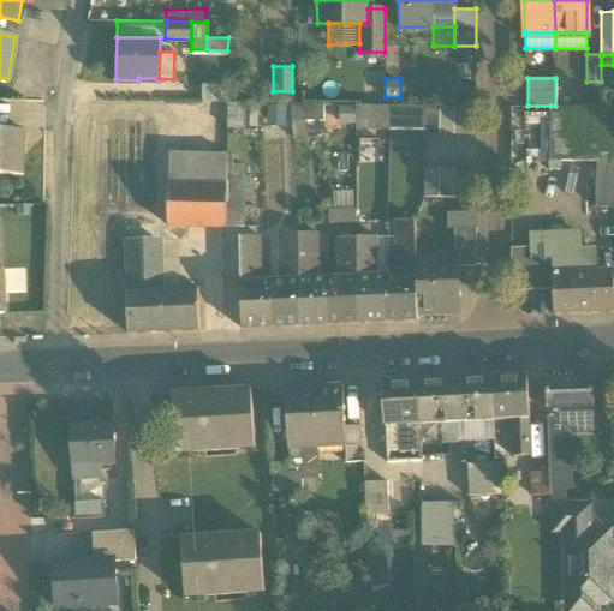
[(201,101),(227,101),(227,84),(201,84),(201,101)]
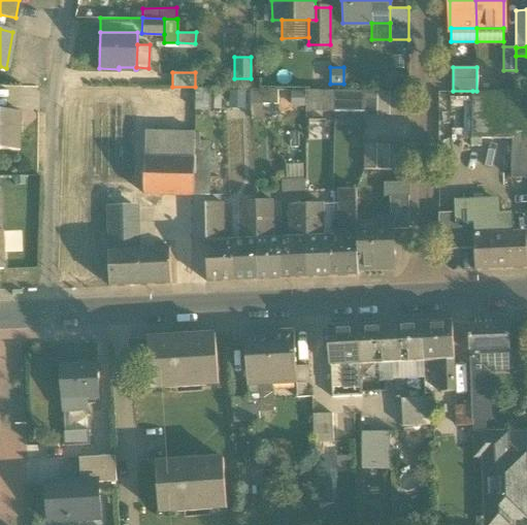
[(209,108),(209,107),(209,87),(195,87),(195,108),(209,108)]
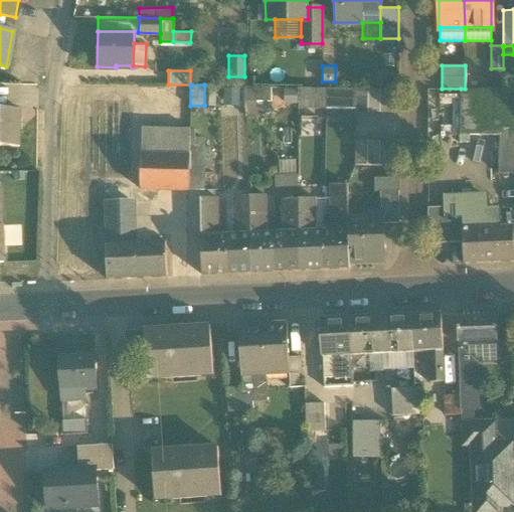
[(214,84),(204,84),(204,105),(214,105),(214,84)]
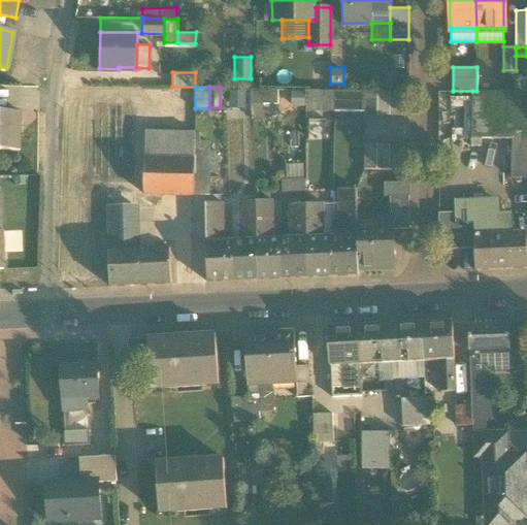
[(276,89),(250,89),(250,103),(261,103),(277,103),(276,89)]
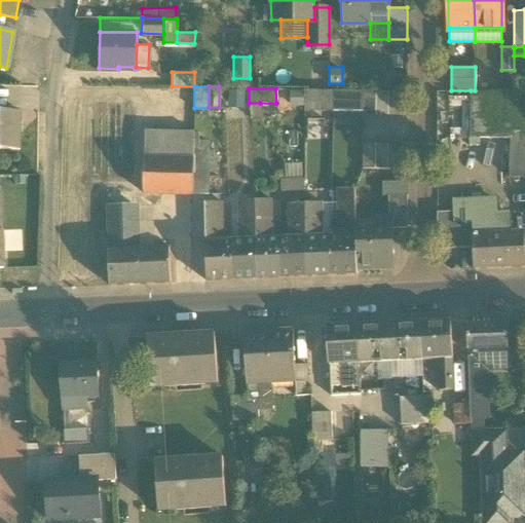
[(303,109),(332,110),(332,89),(303,88),(303,89),(303,103),(303,109)]
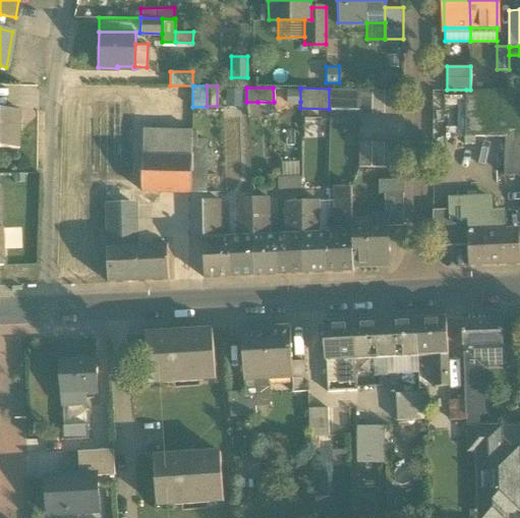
[(329,88),(329,89),(329,109),(358,109),(359,88),(329,88)]
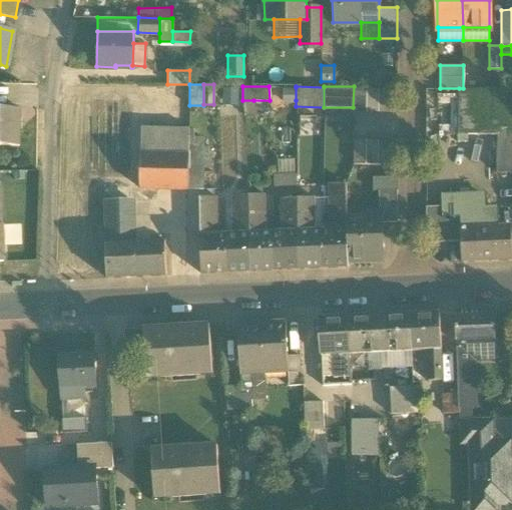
[(353,110),(365,111),(366,87),(354,86),(353,107),(353,110)]
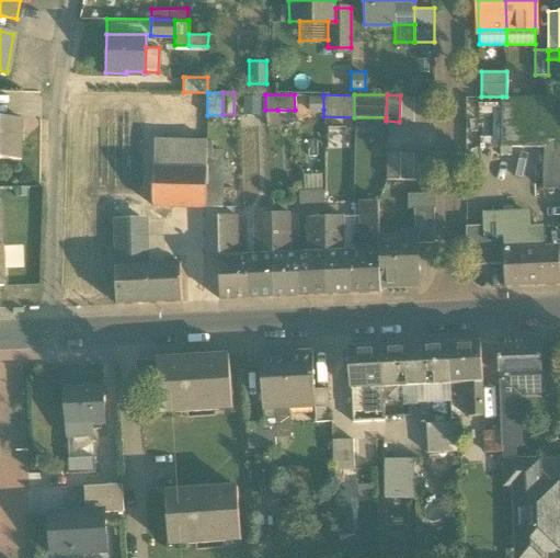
[(308,95),(308,110),(323,110),(323,95),(308,95)]
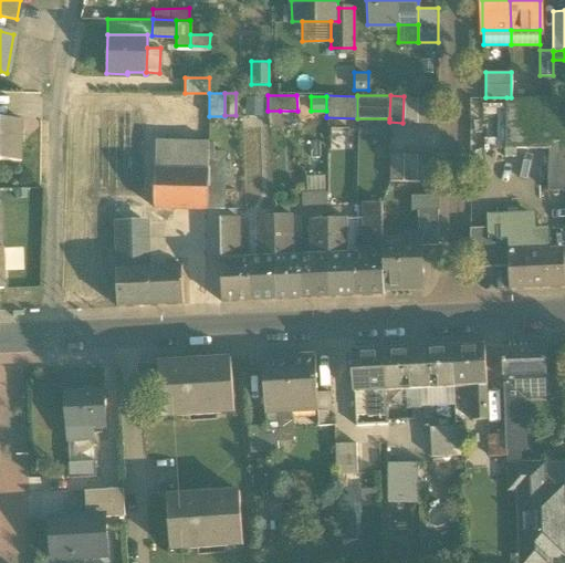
[(417,96),(404,96),(403,123),(416,123),(417,96)]
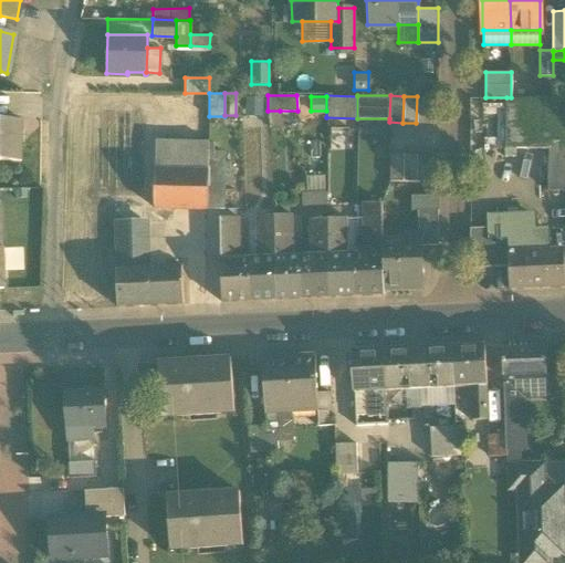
[(417,96),(416,123),(429,123),(430,96),(417,96)]
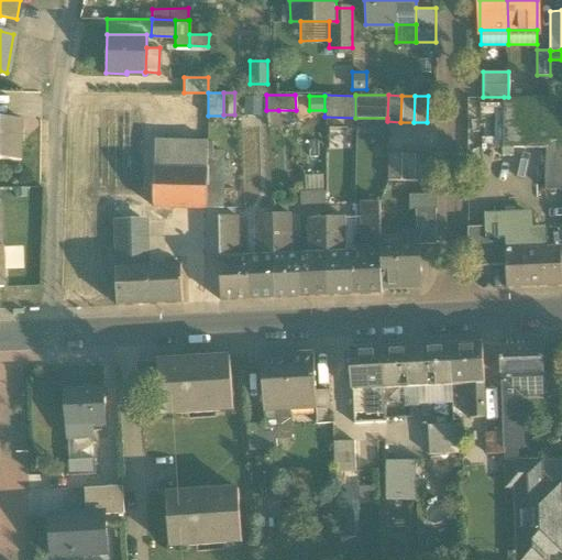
[(544,188),(561,188),(561,98),(508,97),(504,97),(504,131),(503,131),(503,145),(544,146),(544,188)]
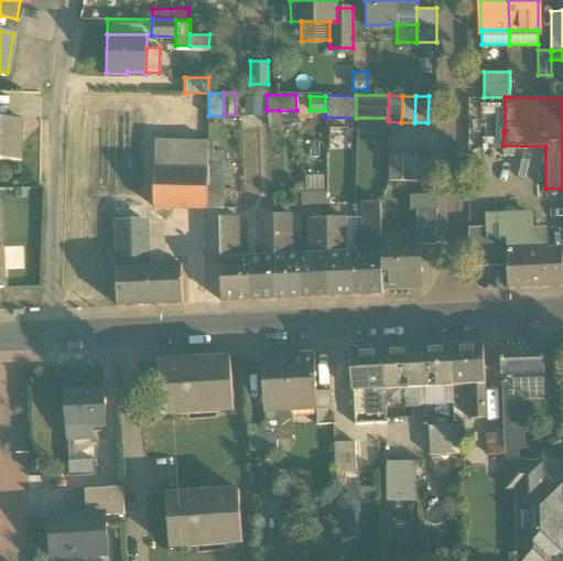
[(279,110),(267,110),(268,125),(279,125),(279,110)]
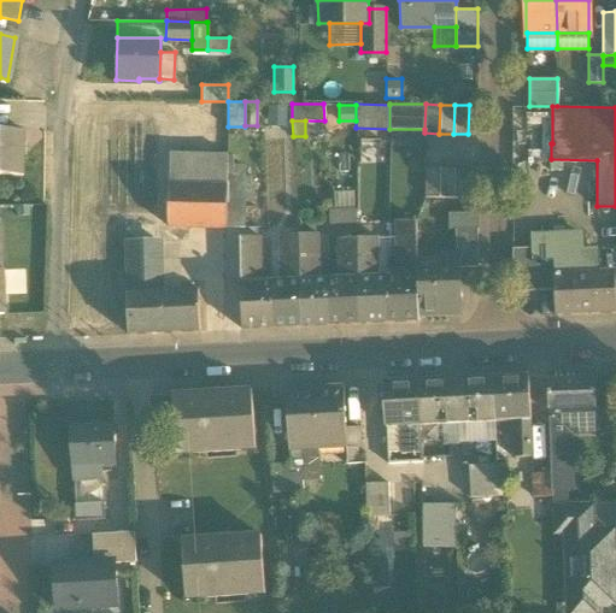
[(16,129),(0,129),(0,175),(15,176),(16,129)]
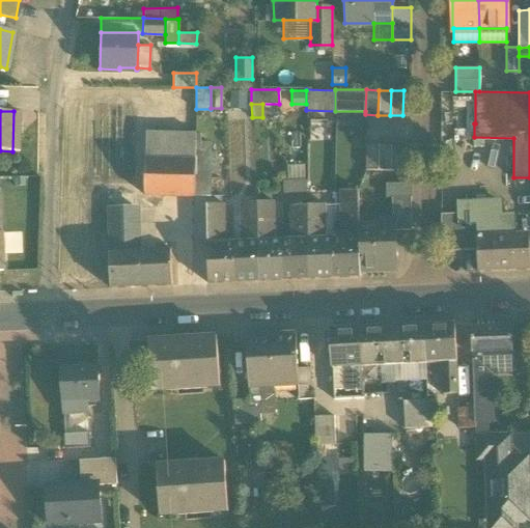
[(145,130),(144,159),(194,160),(195,141),(195,131),(145,130)]
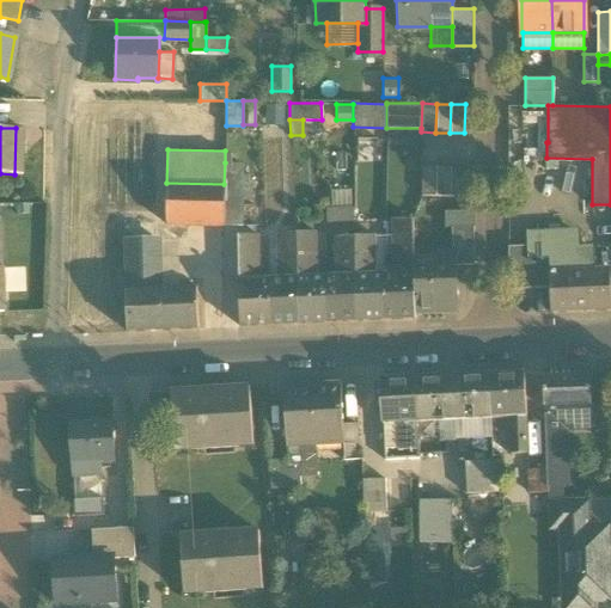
[(242,164),(225,163),(224,184),(224,225),(242,225),(242,186),(251,186),(251,176),(240,176),(242,164)]
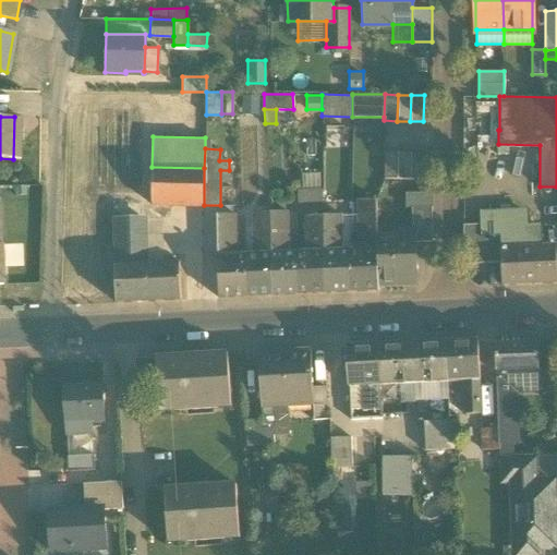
[(384,178),(397,178),(397,152),(384,152),(384,178)]
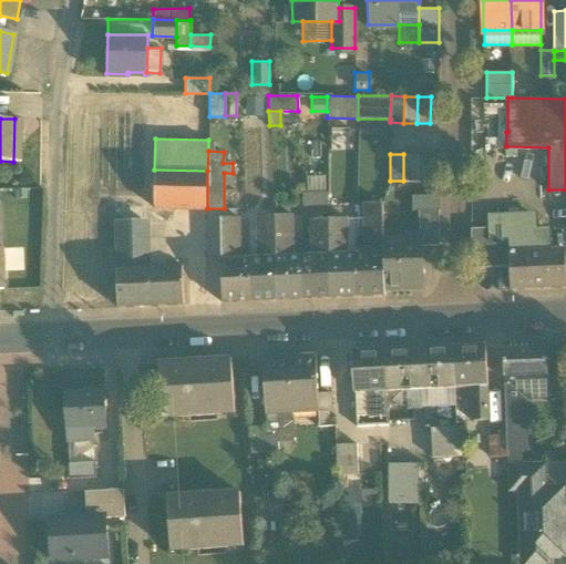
[(403,181),(417,181),(417,154),(403,154),(403,181)]
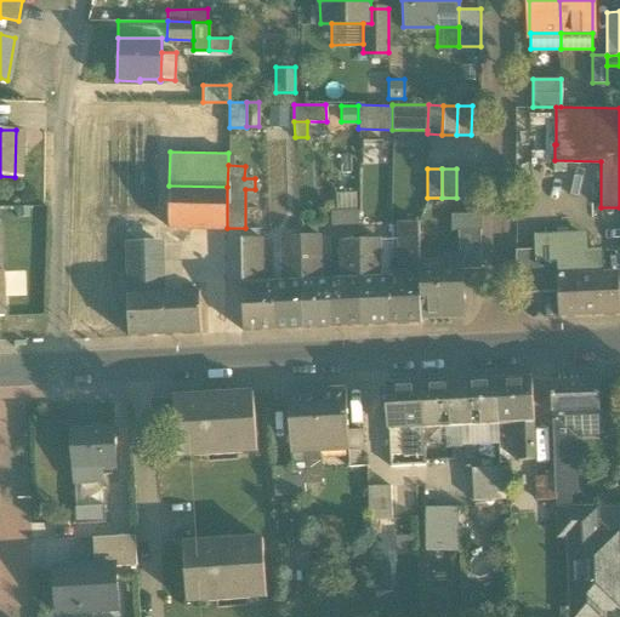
[(471,169),(456,169),(456,198),(471,198),(471,169)]
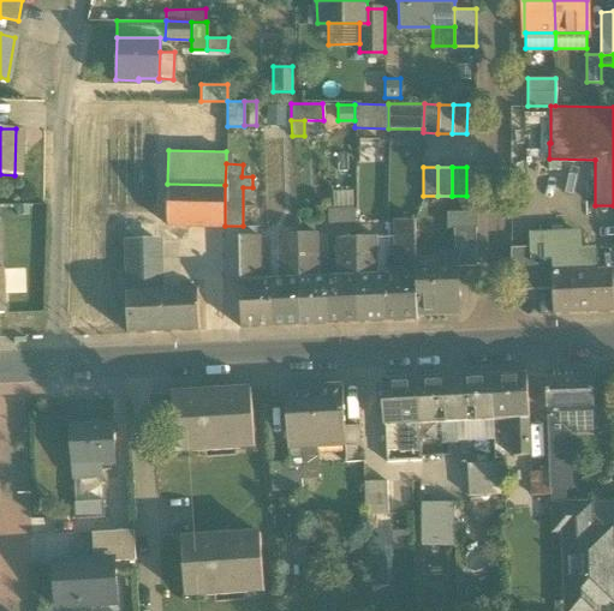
[(225,226),(225,185),(167,184),(166,225),(225,226)]
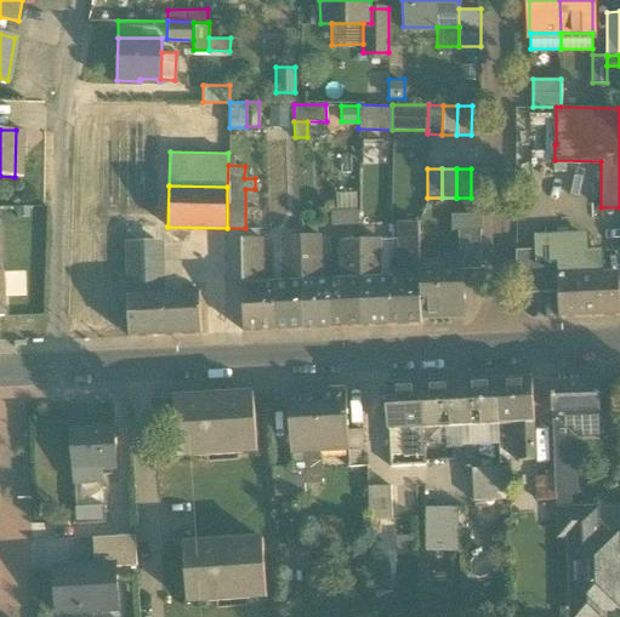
[(335,211),(357,210),(356,190),(335,192),(335,211)]
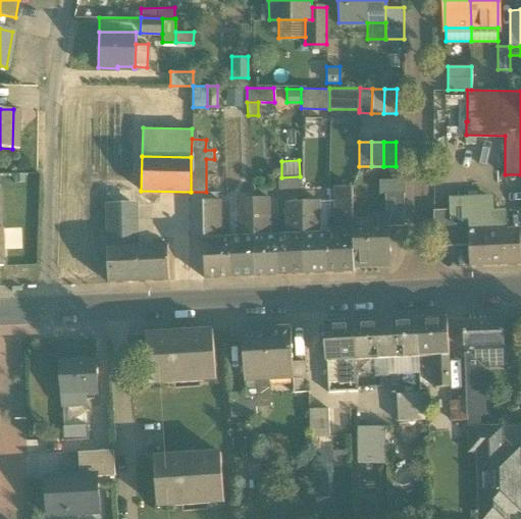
[(278,177),(278,188),(300,187),(300,176),(281,177),(278,177)]
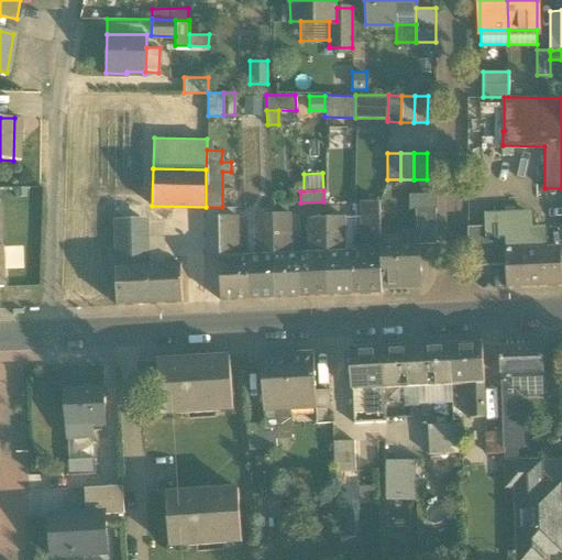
[(415,208),(434,207),(434,193),(408,193),(408,208),(415,208)]
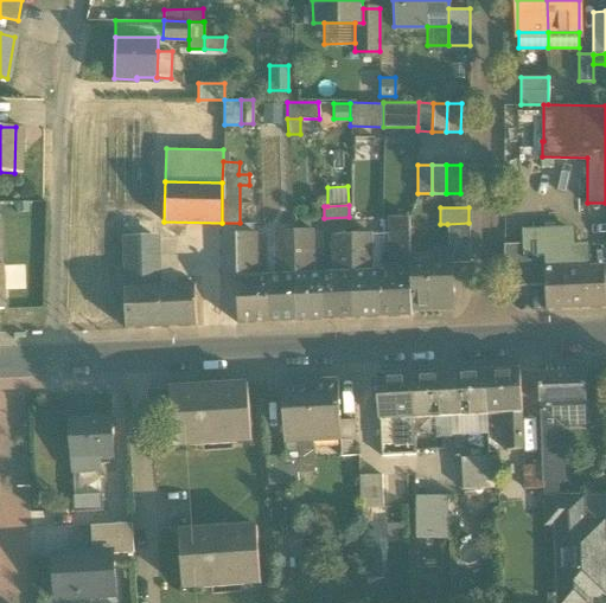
[(389,230),(409,231),(408,216),(388,216),(389,230)]
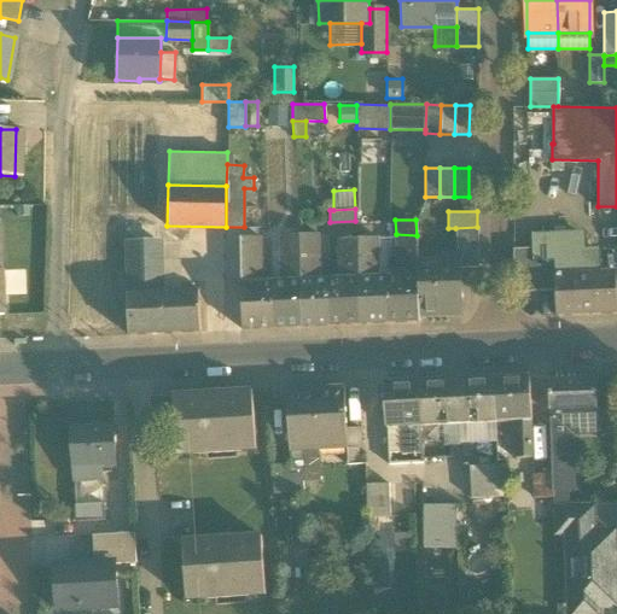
[(457,256),(458,267),(478,265),(477,227),(455,228),(455,256),(457,256)]
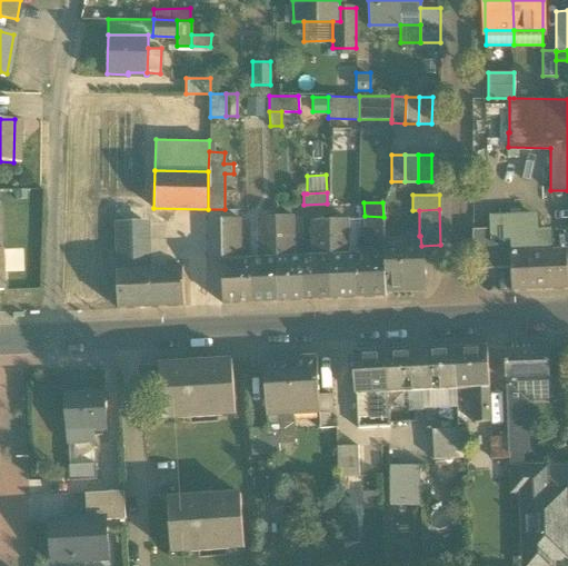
[(250,301),(277,299),(275,215),(256,216),(257,257),(249,257),(250,301)]
